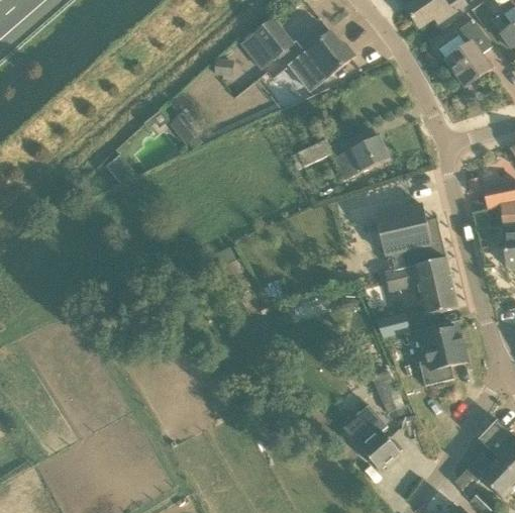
[(437,21),(447,13),(465,2),(464,0),(411,0),(404,5),(418,25),(433,15),(437,21)]
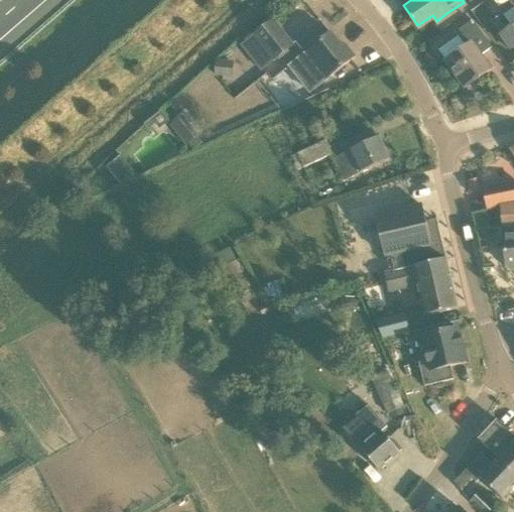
[(509,0),(513,6),(513,20),(509,24),(500,10),(490,17),(500,31),(499,31),(506,41),(509,45),(512,43),(513,45),(513,0),(509,0)]
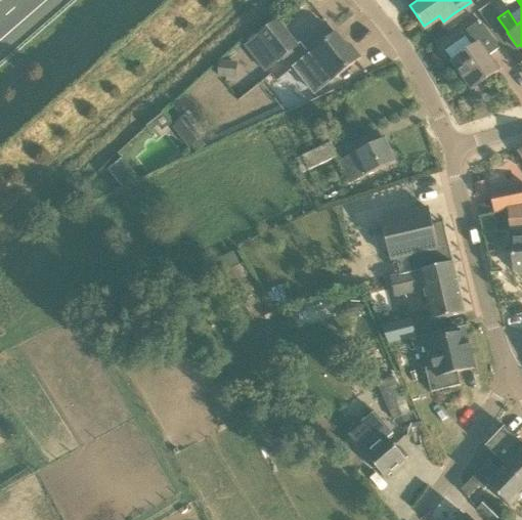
[(263,68),(275,58),(296,43),(275,17),(245,42),(263,68)]
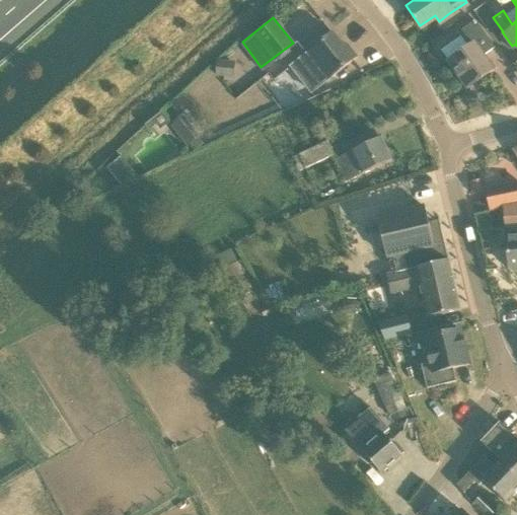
[(493,44),(486,33),(473,17),(457,29),(467,45),(447,59),(465,85),(492,67),(482,53),(493,44)]
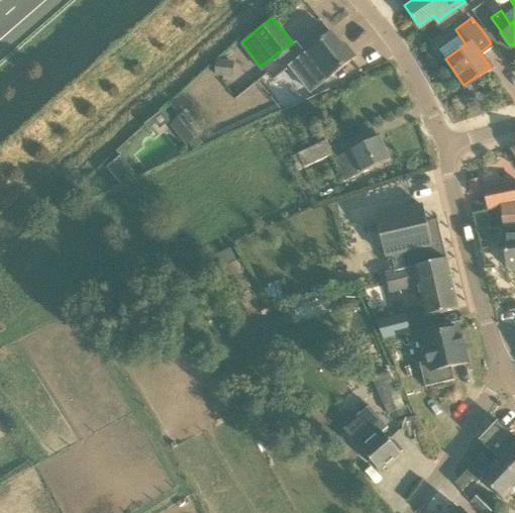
[(300,54),(321,80),(354,54),(344,41),(341,44),(330,29),(300,54)]
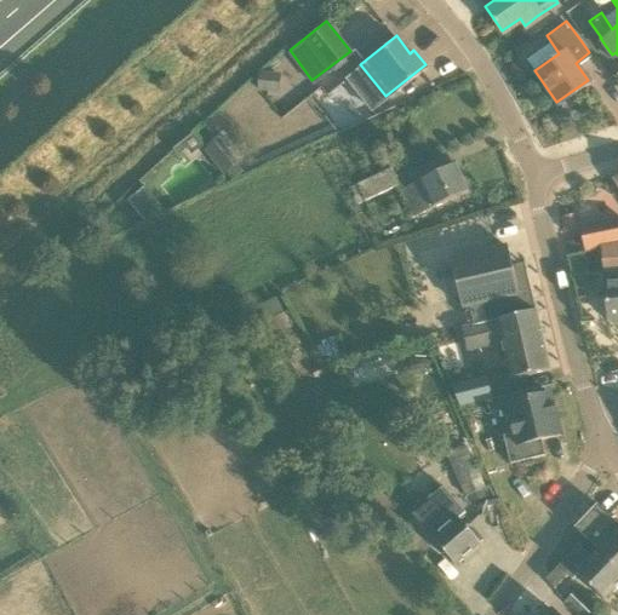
[(274,82),(276,68),(258,65),(257,81),(274,82)]
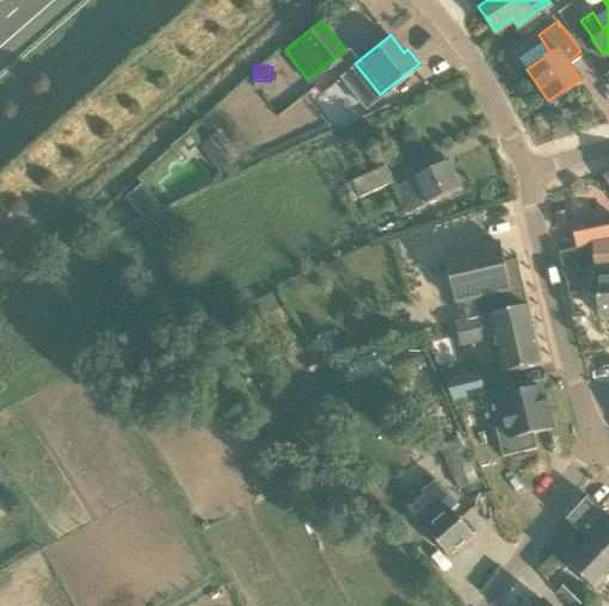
[(220,168),(233,158),(213,133),(202,146),(220,168)]
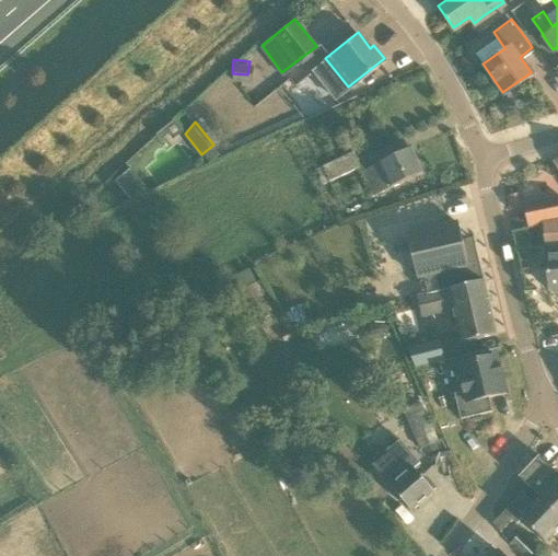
[(409,146),(361,168),(373,193),(421,171),(409,146)]
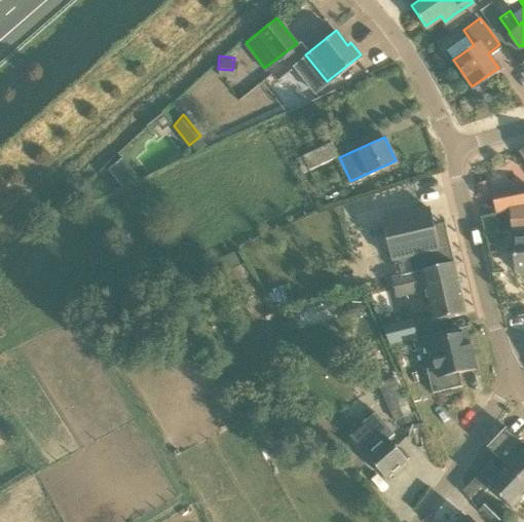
[(308,166),(320,162),(338,153),(334,145),(331,140),(302,153),(308,166)]
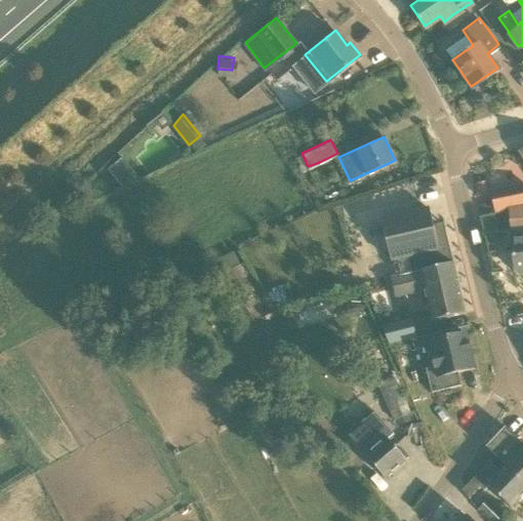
[(477,193),(486,191),(484,178),(475,181),(477,193)]
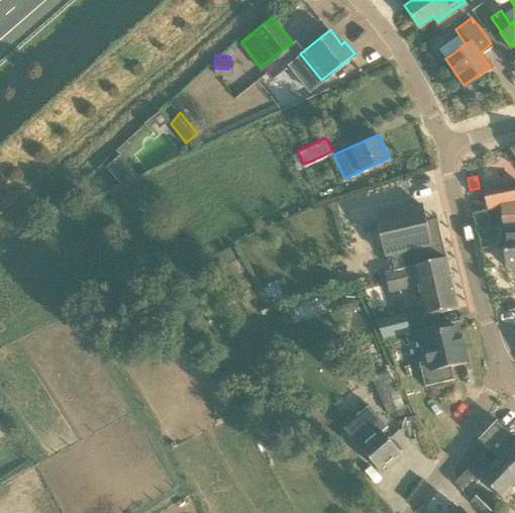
[(487,206),(507,202),(514,199),(514,179),(483,186),(487,206)]
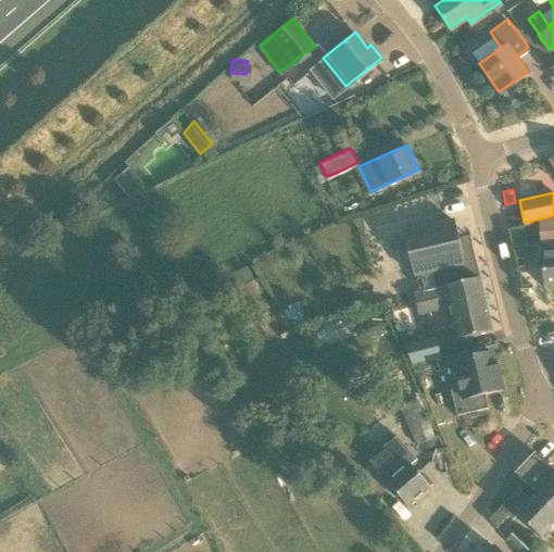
[(460,241),(457,236),(454,218),(403,230),(414,273),(410,274),(414,290),(413,290),(417,312),(450,304),(456,337),(492,329),(479,275),(470,239),(460,241)]
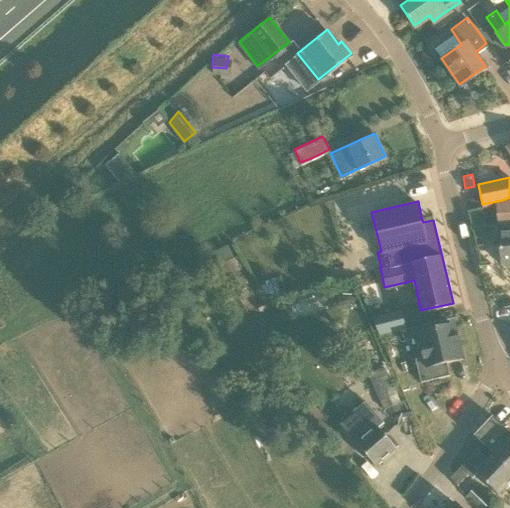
[(509,223),(498,224),(501,262),(509,260),(509,223)]
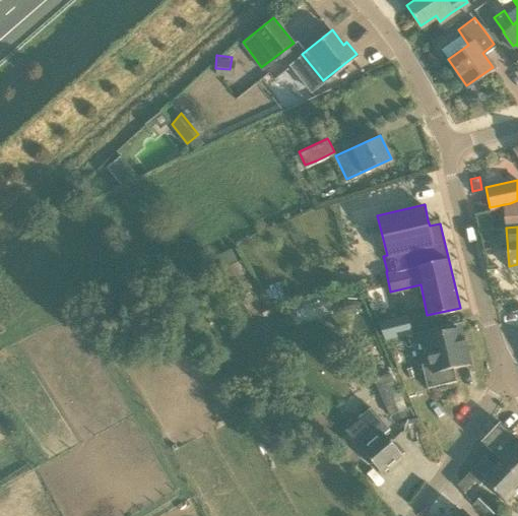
[(285,322),(320,311),(313,292),(278,304),(285,322)]
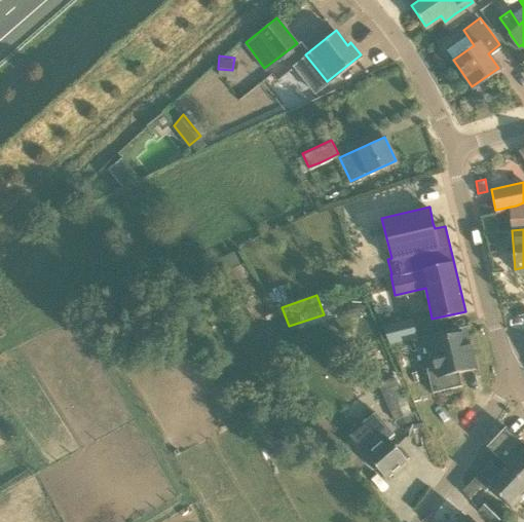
[(415,333),(411,315),(383,323),(387,340),(415,333)]
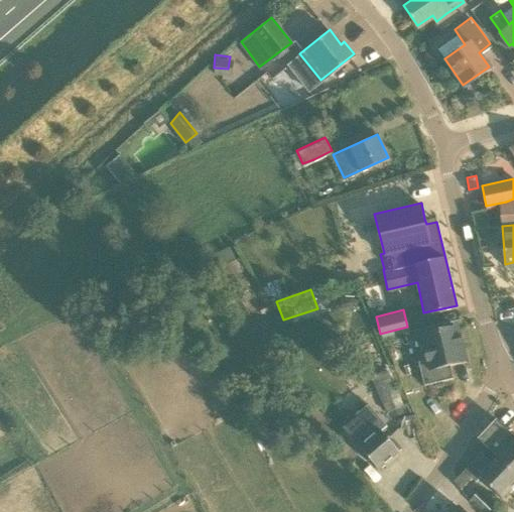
[(417,360),(418,363),(423,383),(452,376),(448,363),(465,359),(457,326),(420,335),(425,358),(417,360)]
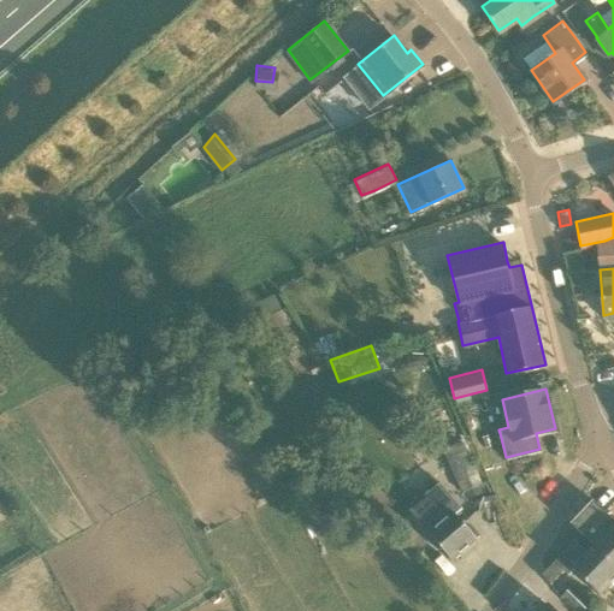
[(441,448),(449,463),(461,490),(479,481),(460,439),(441,448)]
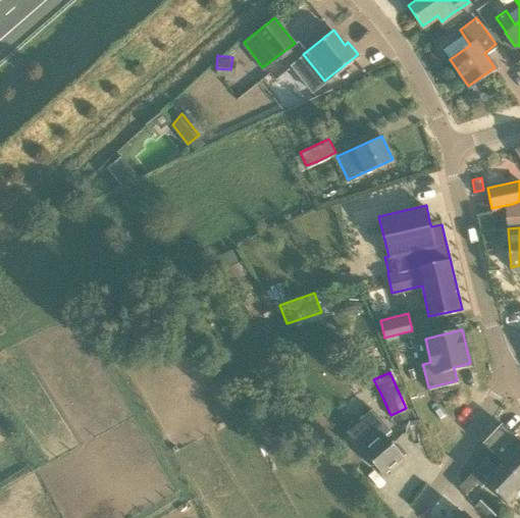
[(403,455),(390,438),(383,432),(375,439),(360,417),(347,427),(363,450),(362,451),(381,473),(403,455)]
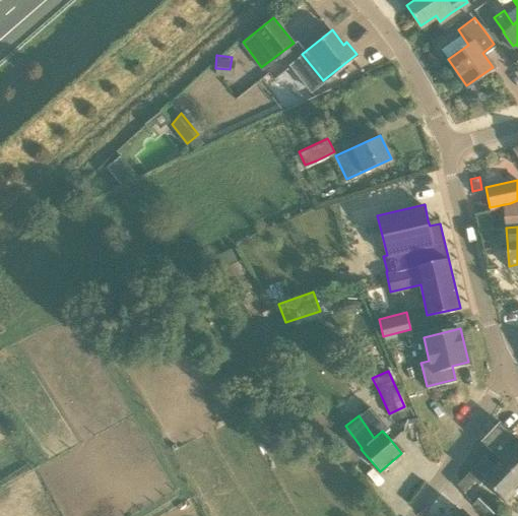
[(500,421),(496,424),(480,440),(501,458),(498,461),(517,477),(517,438),(509,430),(500,421)]
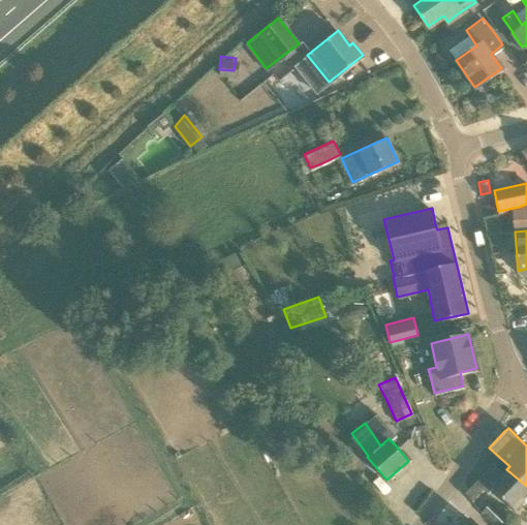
[(526,495),(526,486),(506,469),(503,472),(492,462),(464,491),(471,499),(483,487),(488,491),(491,487),(499,495),(514,510),(526,495)]
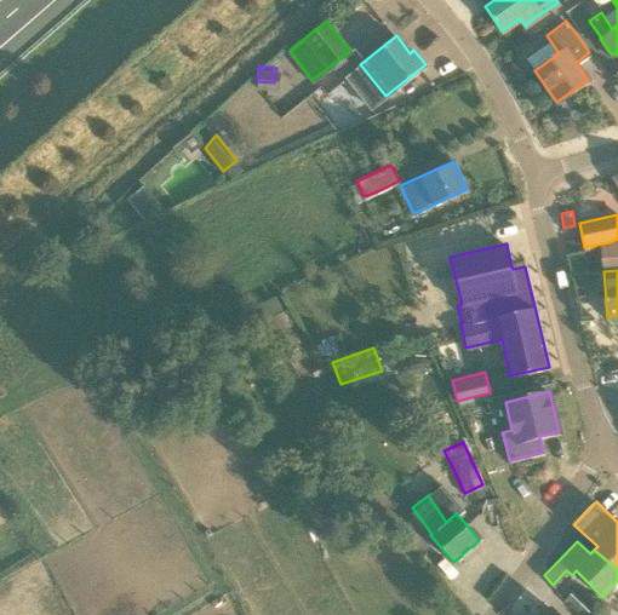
[(564,598),(582,614),(593,603),(576,586),(564,598)]
